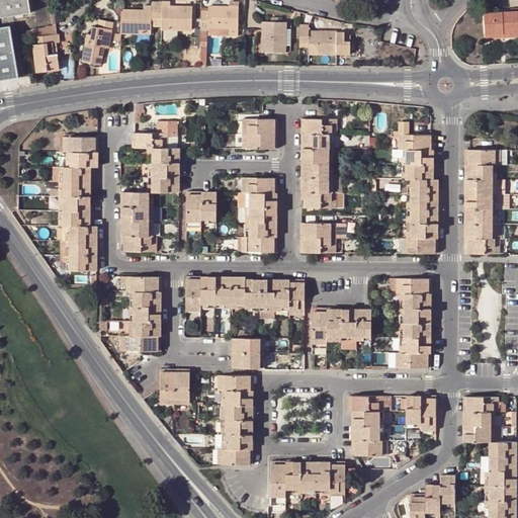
[(0,0),(0,15),(0,17),(18,14),(31,12),(28,0),(0,0)]
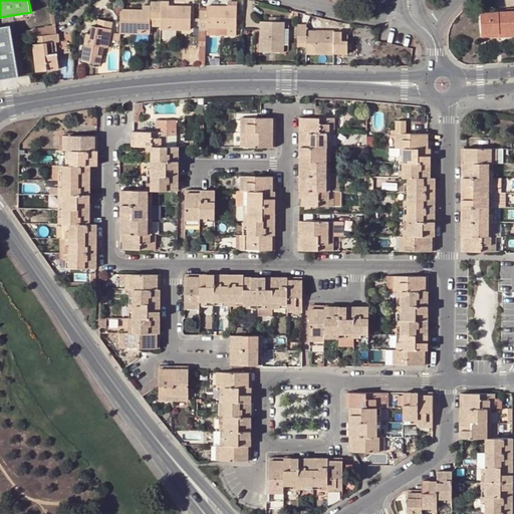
[(149,33),(150,26),(157,26),(158,1),(150,0),(150,6),(142,5),(142,11),(127,11),(127,10),(119,10),(119,32),(149,33)]
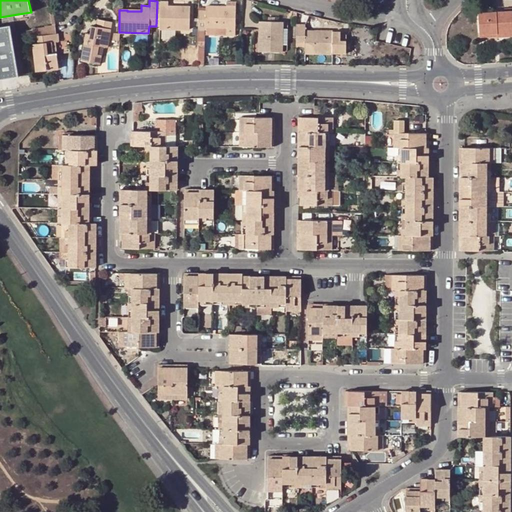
[(168,7),(168,1),(159,1),(159,26),(159,29),(189,29),(189,6),(182,6),(182,8),(168,7)]
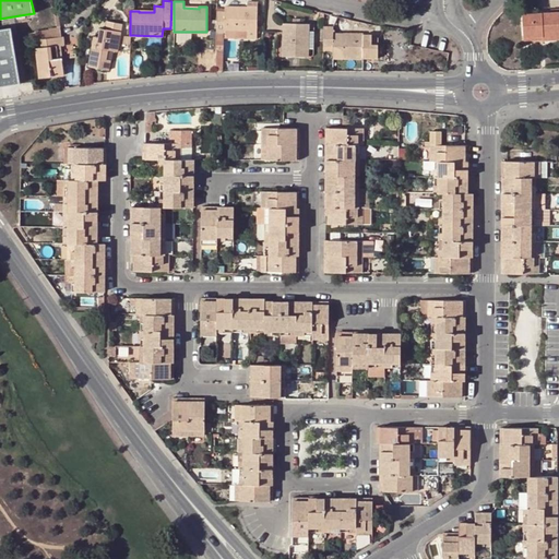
[(225,33),(225,30),(246,30),(257,31),(258,7),(225,6),(225,10),(216,11),(216,50),(223,50),(224,33),(225,33)]
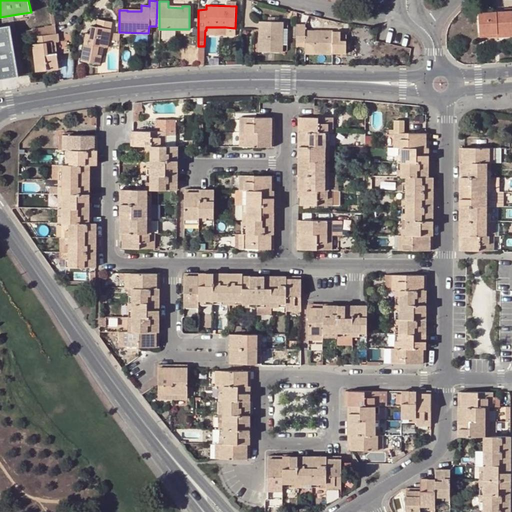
[(511,9),(479,12),(479,20),(511,24),(511,9)]
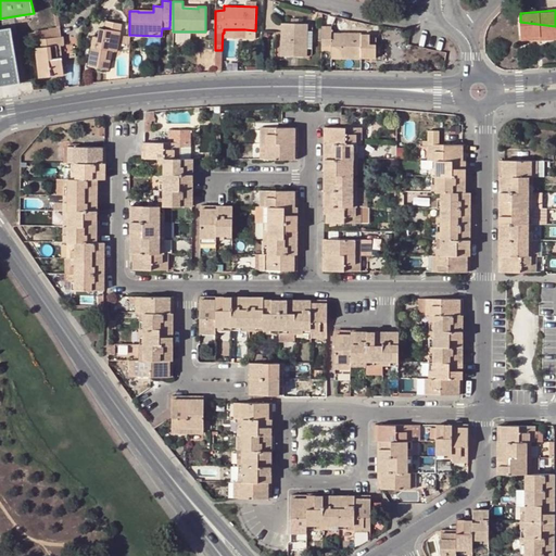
[(116,51),(122,24),(104,21),(103,28),(99,28),(98,37),(96,47),(90,46),(87,65),(108,68),(110,60),(105,59),(108,50),(116,51)]
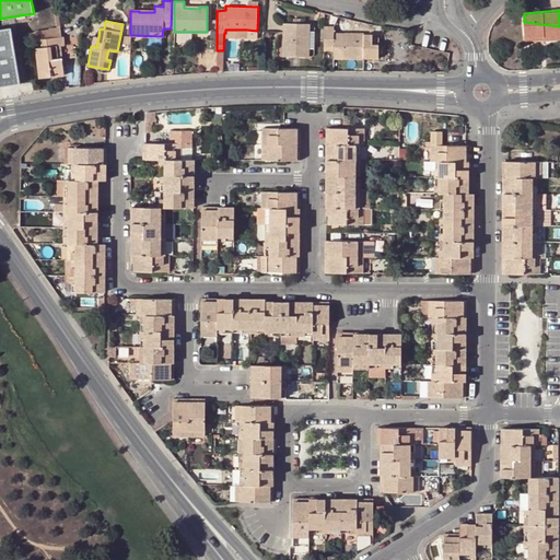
[(545,34),(545,38),(559,37),(559,26),(524,22),(525,36),(545,34)]
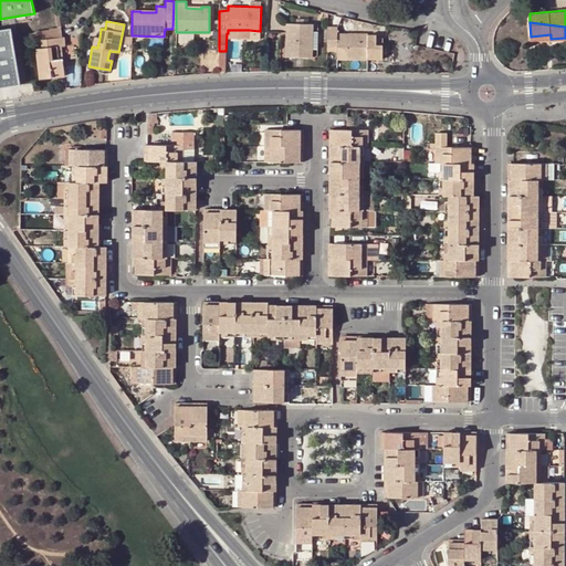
[(286,48),(286,56),(312,58),(312,50),(313,31),(313,24),(286,23),(286,32),(289,32),(289,48),(286,48)]
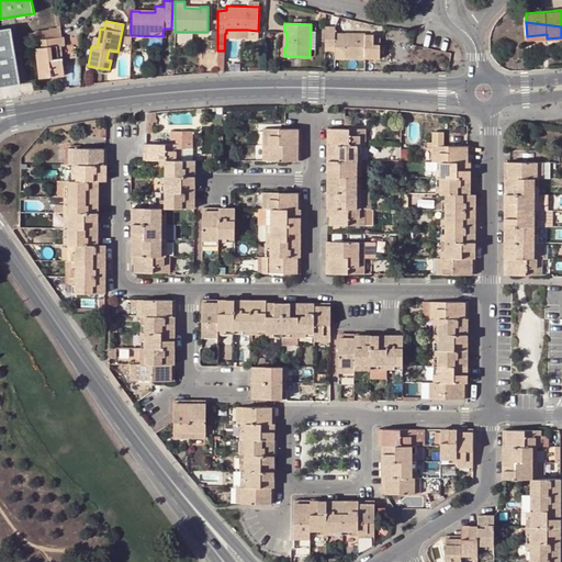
[(35,40),(41,40),(62,37),(59,27),(57,27),(53,29),(34,33),(35,40)]
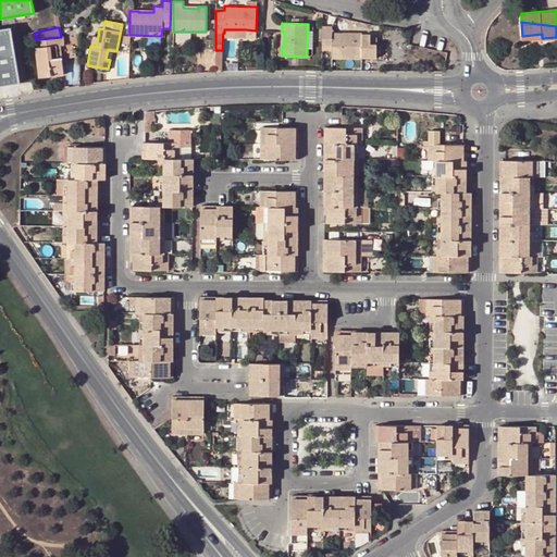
[(378,59),(378,45),(370,44),(371,38),(371,35),(332,34),(332,27),(322,27),(321,50),(331,50),(331,57),(346,58),(378,59)]
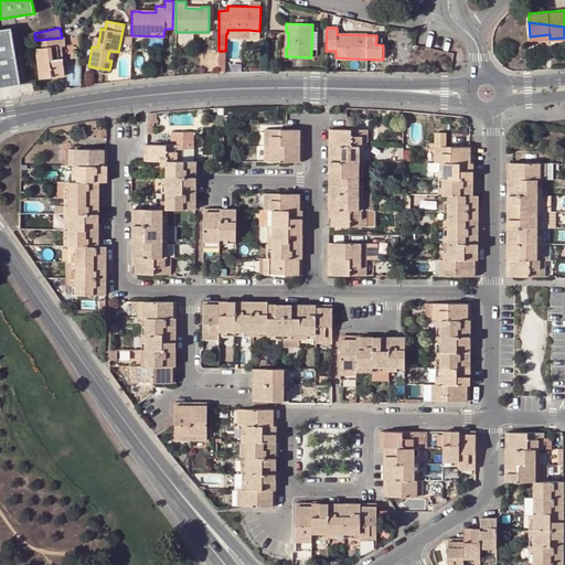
[(0,89),(22,85),(12,30),(0,32),(0,89)]
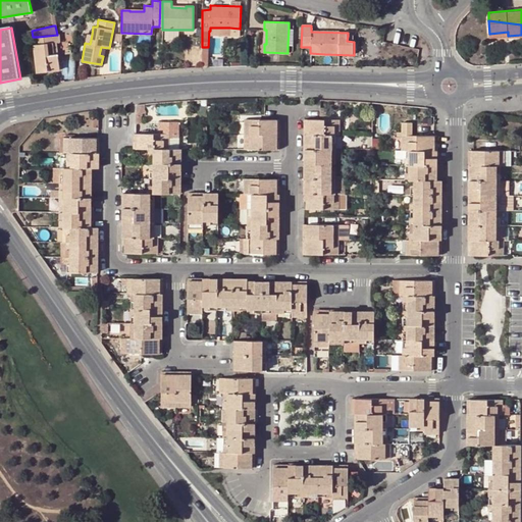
[(240,36),(240,29),(229,28),(229,36),(240,36)]
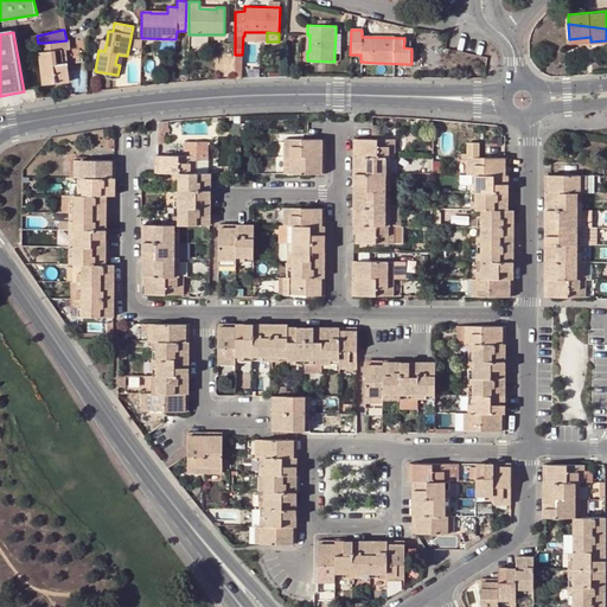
[(38,51),(43,84),(68,81),(66,63),(62,63),(61,50),(65,49),(69,49),(68,39),(66,40),(44,43),(44,51),(38,51)]
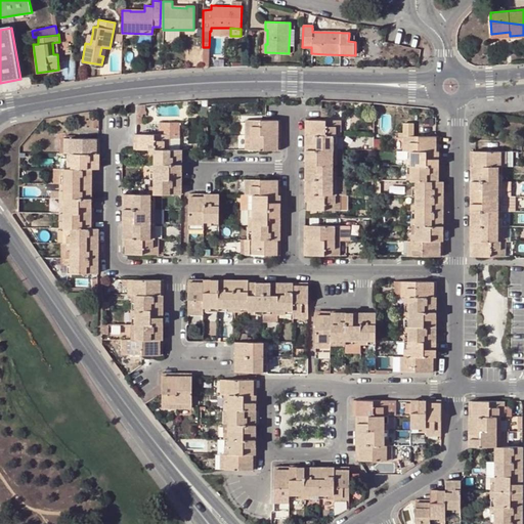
[(135,106),(135,115),(134,124),(139,124),(139,114),(143,114),(143,104),(136,104),(135,106)]
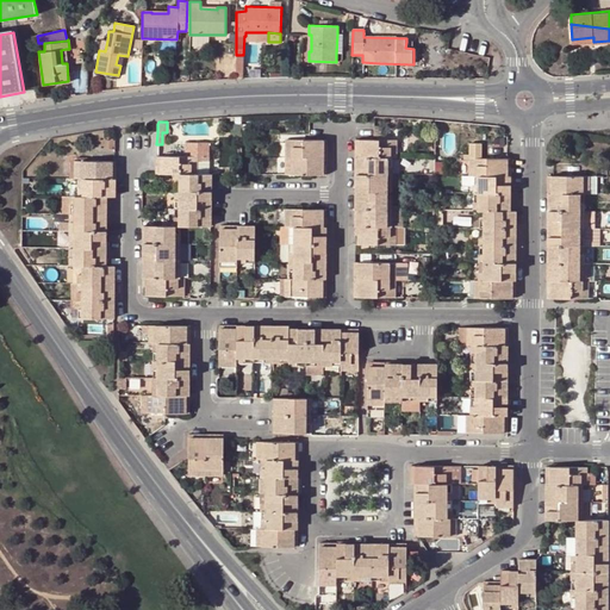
[(309,139),(286,139),(286,156),(325,156),(325,139),(309,139)]
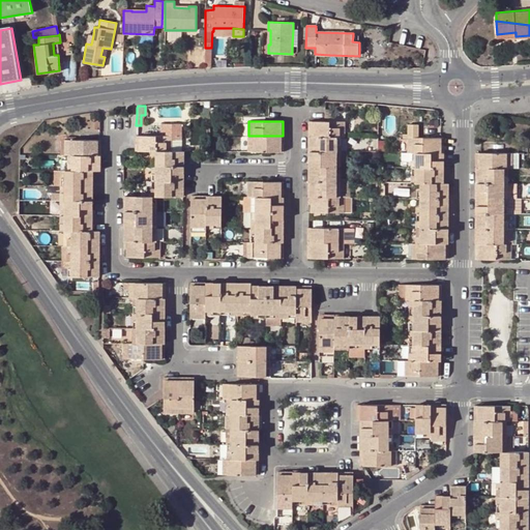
[(308,121),(308,137),(340,138),(344,138),(344,122),(328,122),(308,121)]
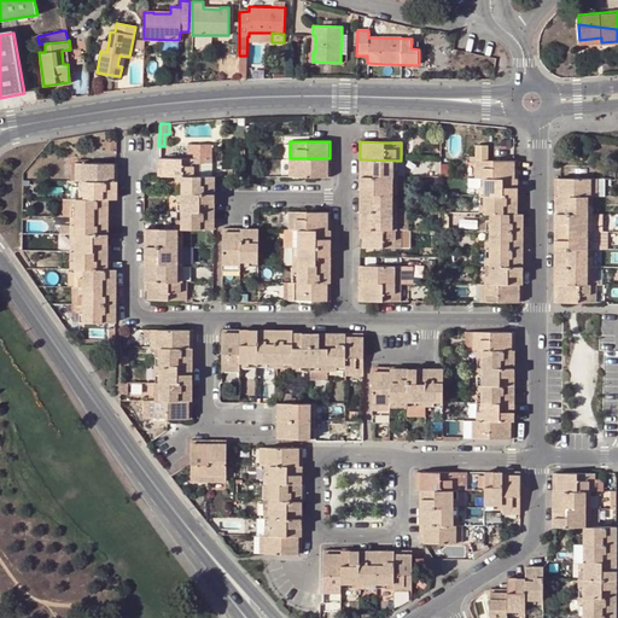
[(188,157),(162,157),(158,158),(158,176),(175,176),(198,176),(198,158),(210,158),(210,144),(188,144),(188,157)]
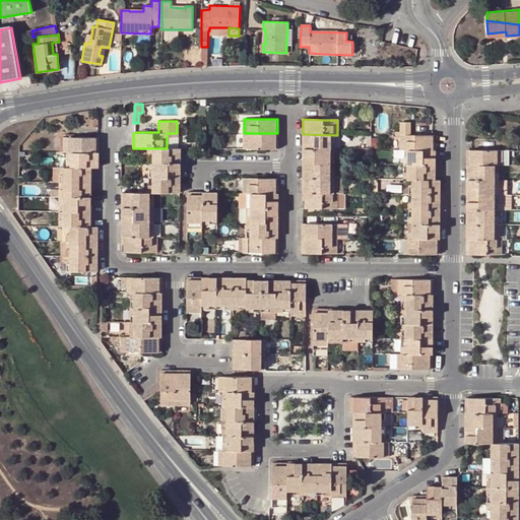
[(400,150),(404,150),(434,151),(434,136),(433,136),(431,136),(410,136),(410,122),(400,122),(400,132),(397,131),(397,136),(400,136),(400,150)]
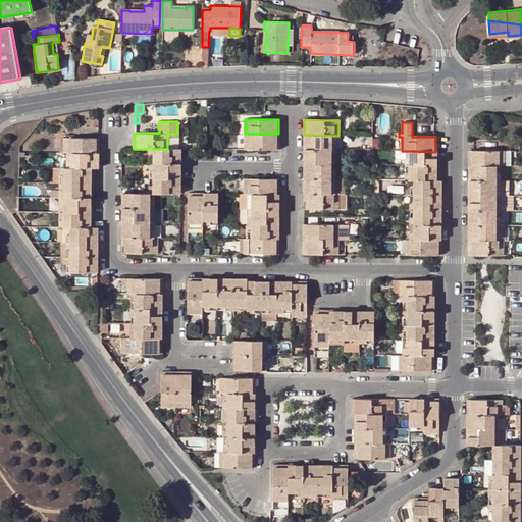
[(167,134),(167,149),(177,149),(177,134),(167,134)]
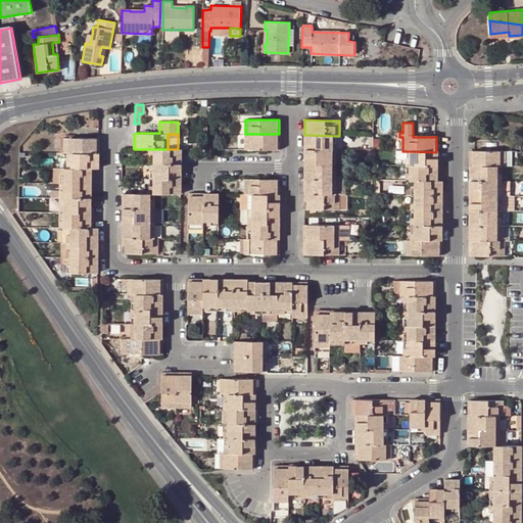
[(279,150),(279,134),(245,134),(245,150),(279,150)]
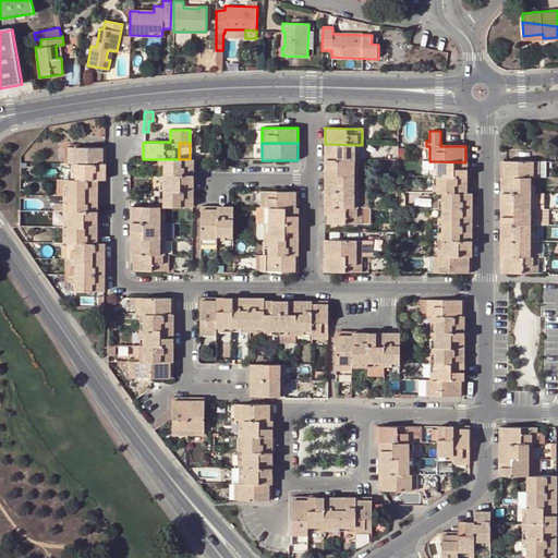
[(358,159),(358,145),(325,144),(325,159),(358,159)]
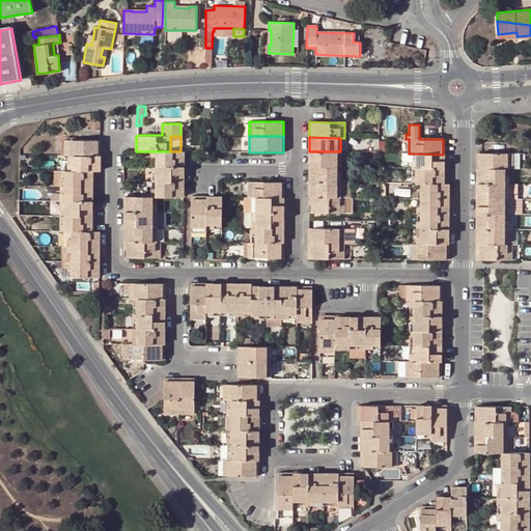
[(100,156),(100,140),(96,140),(65,140),(65,155),(68,155),(100,156)]
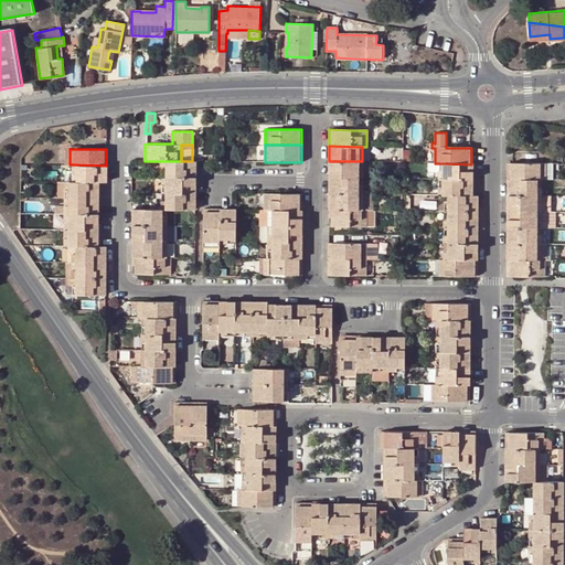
[(181,161),(160,161),(160,177),(194,177),(195,161),(192,161),(181,161)]
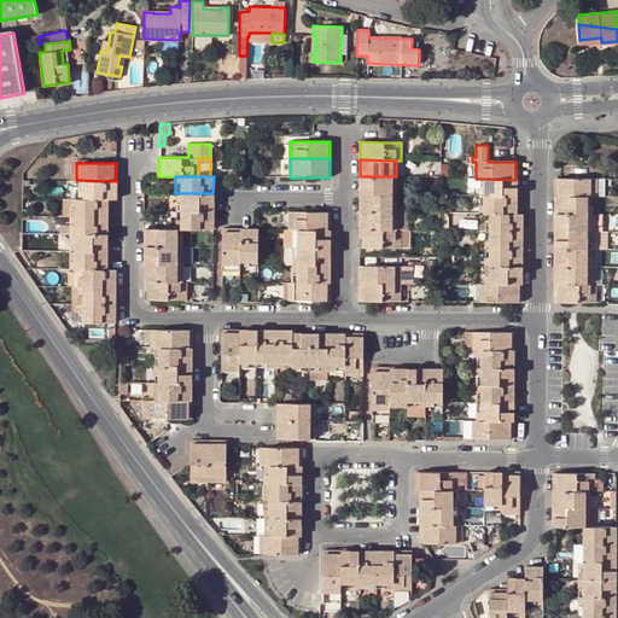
[(360,176),(360,196),(396,196),(396,176),(360,176)]
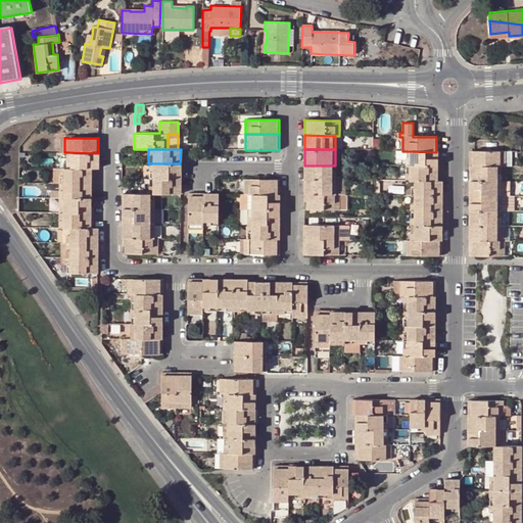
[(436,167),(436,152),(407,151),(406,157),(407,167),(412,167),(436,167)]
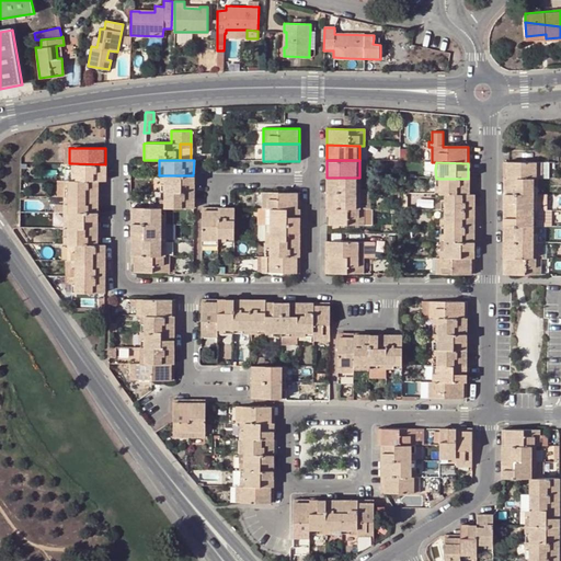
[(508,162),(504,162),(504,178),(537,178),(540,178),(540,162),(508,162)]
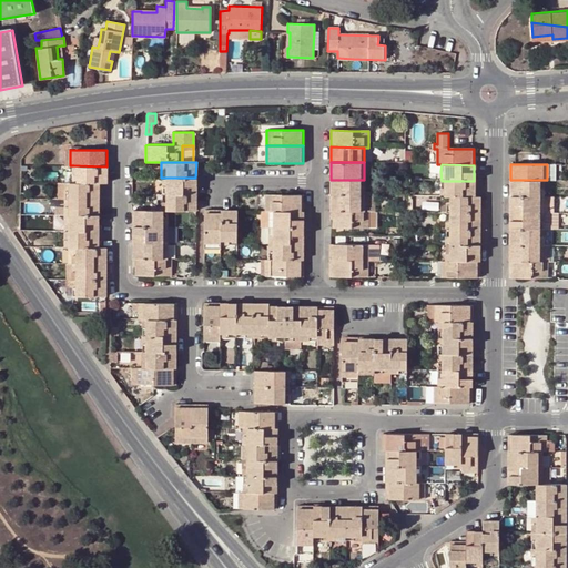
[(107,182),(107,166),(73,165),(73,182),(99,182),(107,182)]
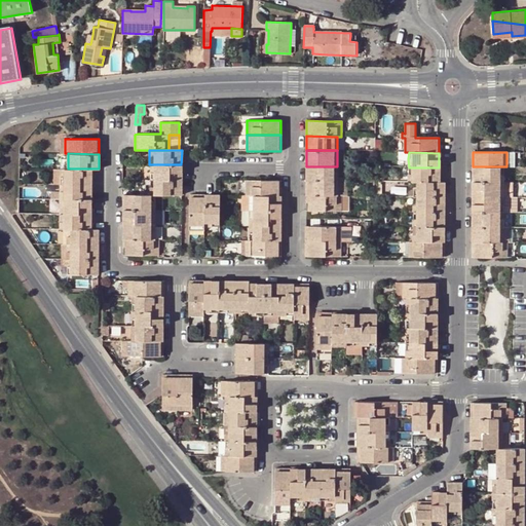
[(181,180),(181,164),(149,164),(149,180),(181,180)]
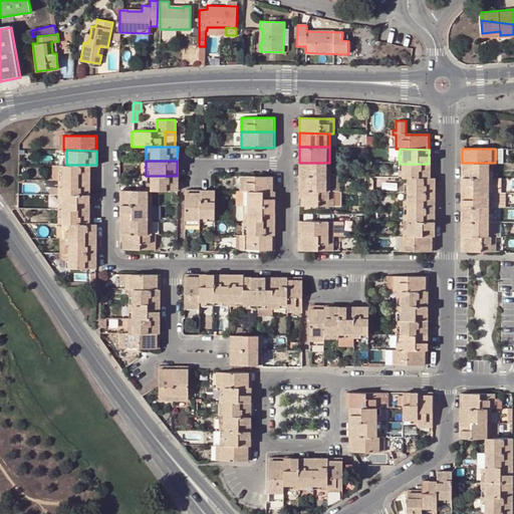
[(329,177),(329,163),(299,163),(299,177),(329,177)]
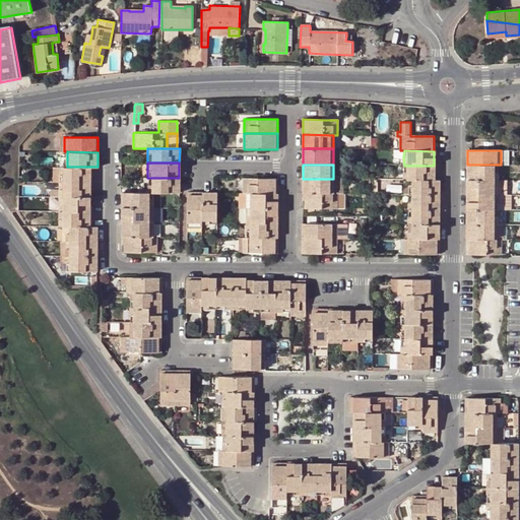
[(467,165),(467,180),(498,180),(498,165),(467,165)]
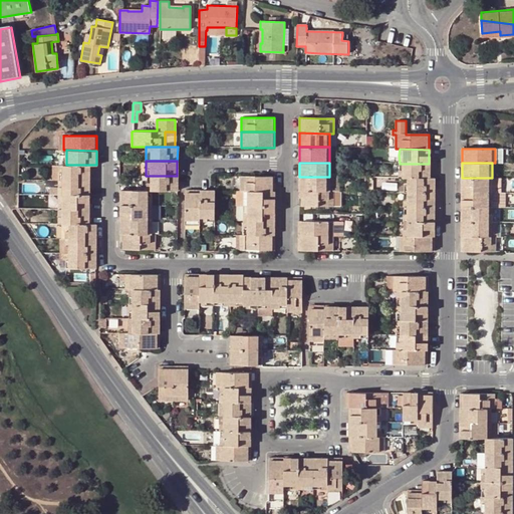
[(405,164),(404,171),(404,178),(430,178),(429,164),(405,164)]
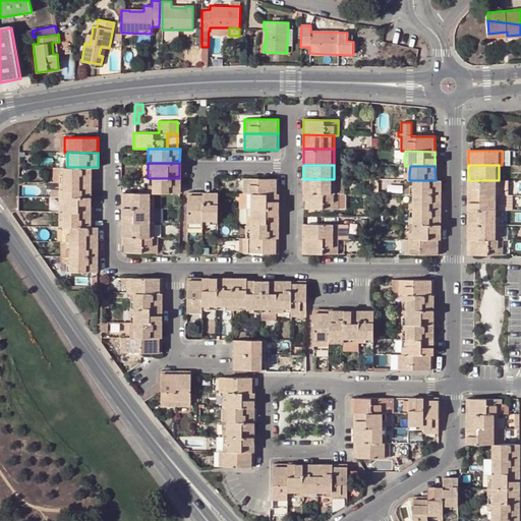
[(67,167),(60,167),(60,181),(91,181),(91,167),(67,167)]
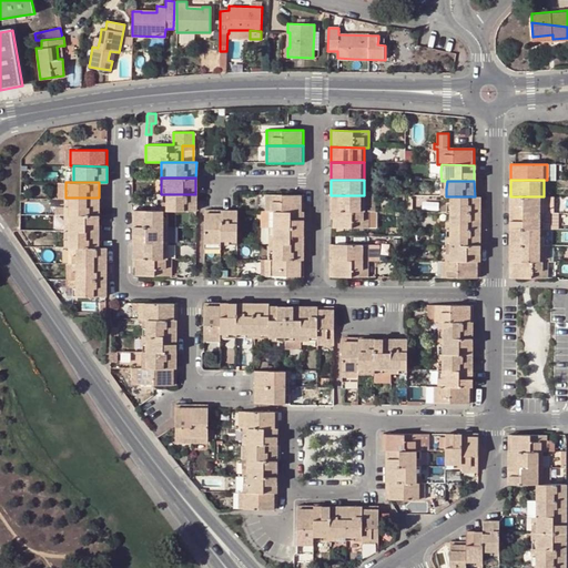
[(161,211),(166,211),(194,211),(195,211),(195,194),(161,194),(161,211)]
